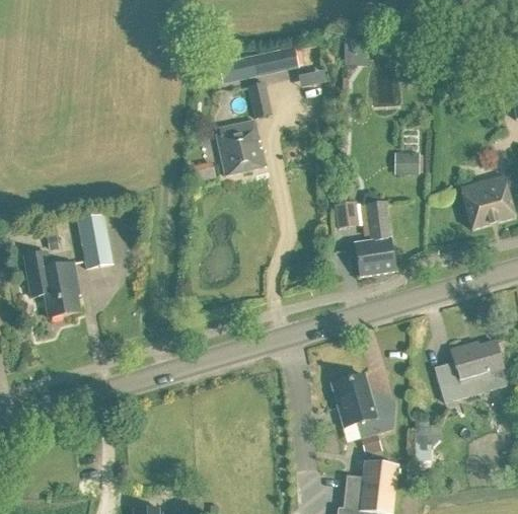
[(359,64),(359,39),(345,39),(345,64),(359,64)]
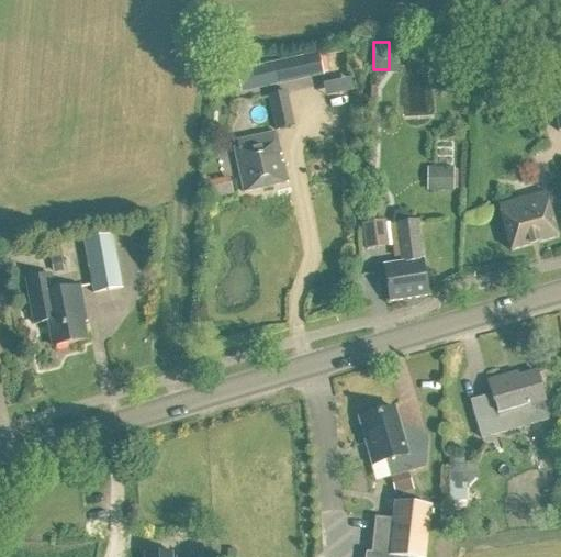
[(237,67),(242,90),(324,74),(318,51),(237,67)]
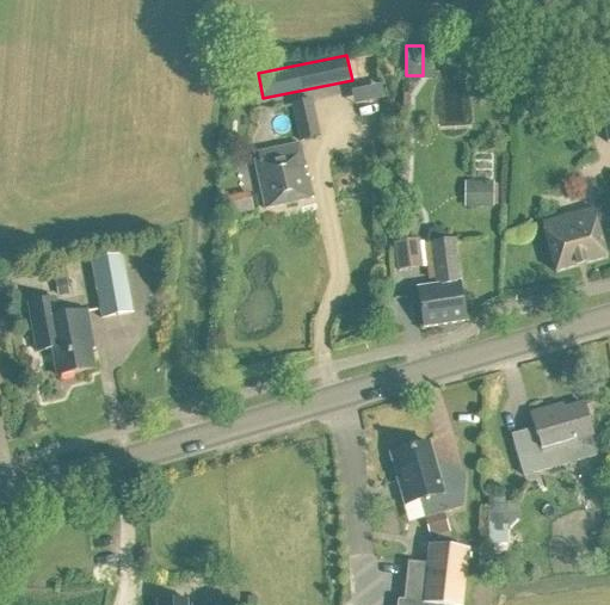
[(300,137),(321,133),(313,94),(291,99),(300,137)]
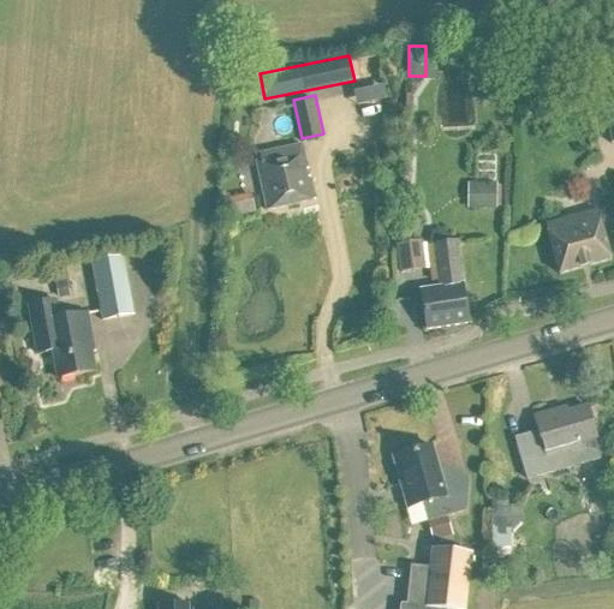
[(316,196),(307,153),(304,142),(299,142),(261,150),(262,157),(257,159),(268,207),(316,196)]
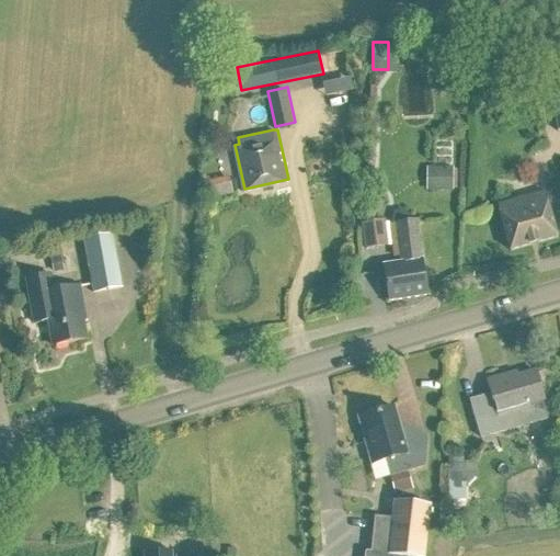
[(454,163),(426,163),(426,188),(454,188),(454,163)]
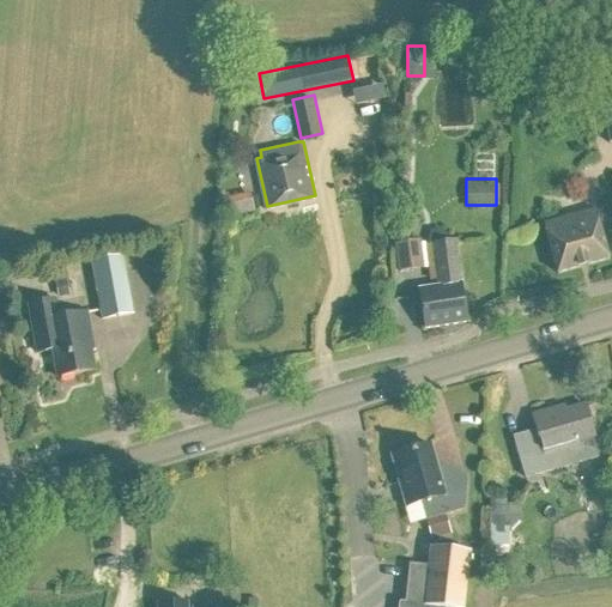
[(610,255),(597,206),(545,220),(558,269),(610,255)]
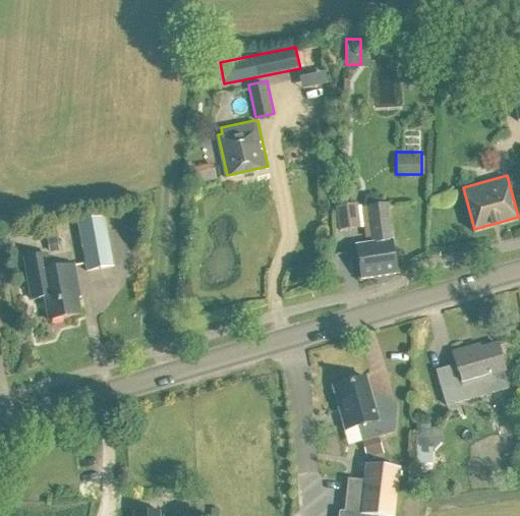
[(361,225),(358,201),(336,204),(339,228),(361,225)]
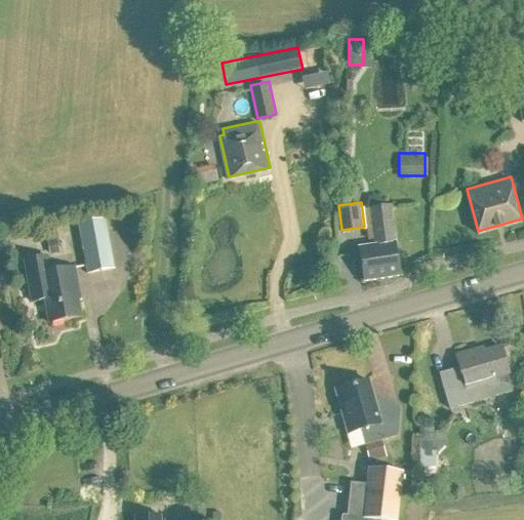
[(360,244),(365,276),(365,278),(401,273),(391,203),(371,205),(376,242),(360,244)]
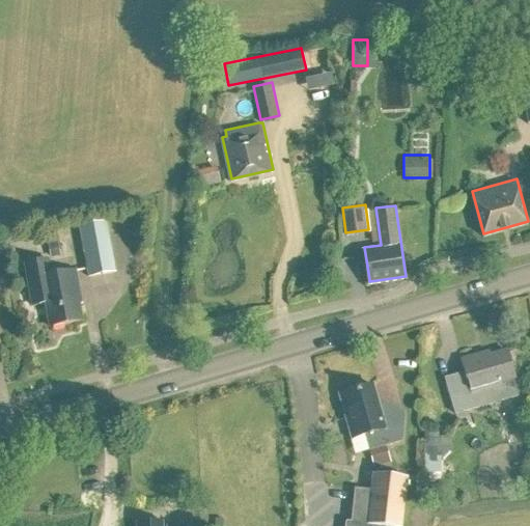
[(77,224),(87,275),(116,270),(107,219),(77,224)]
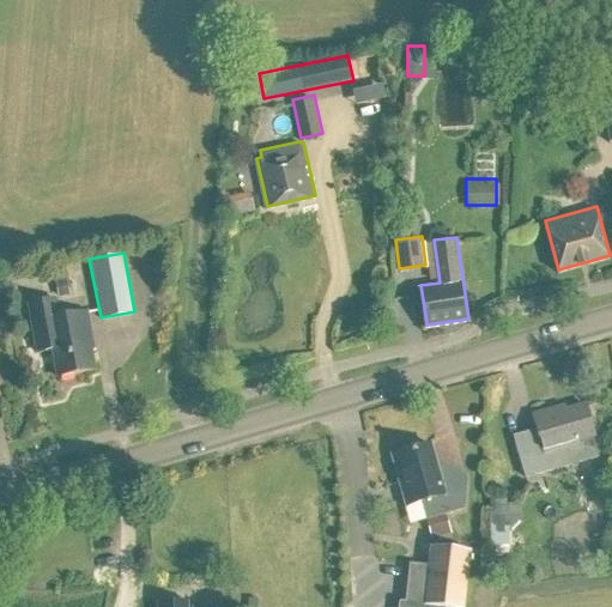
[(52,262),(54,278),(67,275),(65,260),(52,262)]
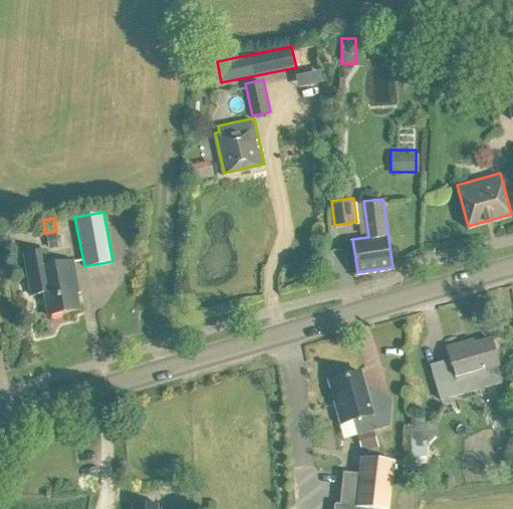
[(56,231),(45,233),(48,246),(59,244),(56,231)]
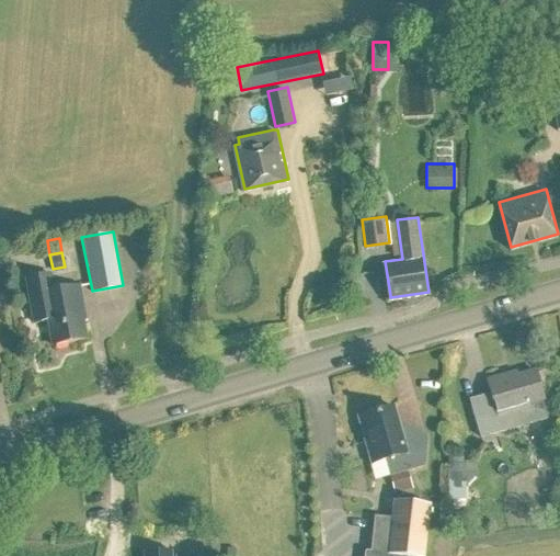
[(81,303),(84,303),(80,283),(55,287),(52,271),(26,275),(35,319),(48,317),(53,341),(88,335),(81,303)]
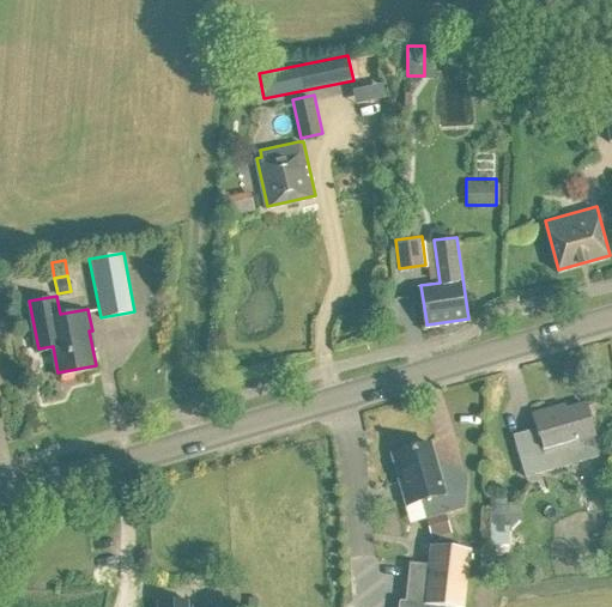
[(595,435),(586,401),(556,410),(555,406),(534,412),(538,425),(513,432),(525,474),(599,454),(594,436),(595,435)]
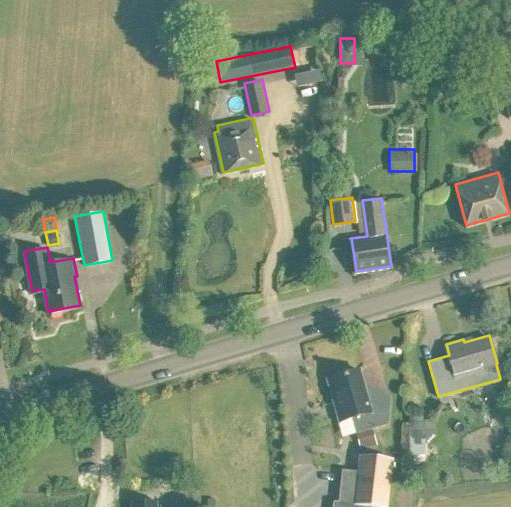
[(373,427),(388,422),(390,396),(389,393),(369,399),(360,368),(328,377),(340,419),(352,420),(356,432),(357,432),(362,447),(378,443),(373,427)]
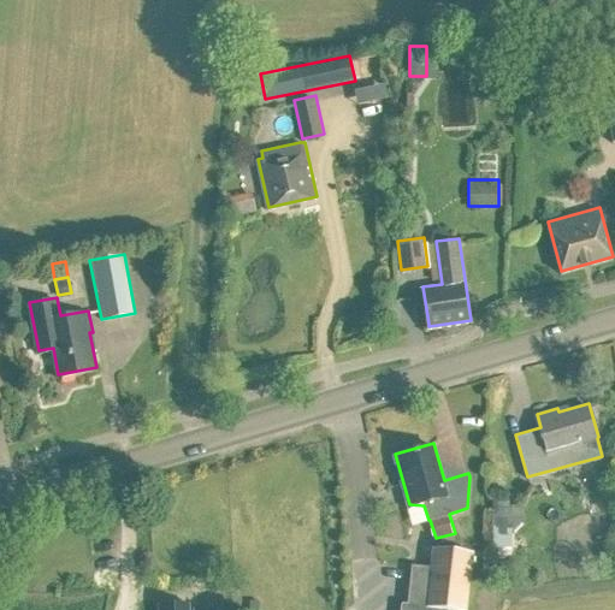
[(402,602),(401,609),(466,609),(473,551),(435,546),(432,566),(413,563),(408,602),(402,602)]
